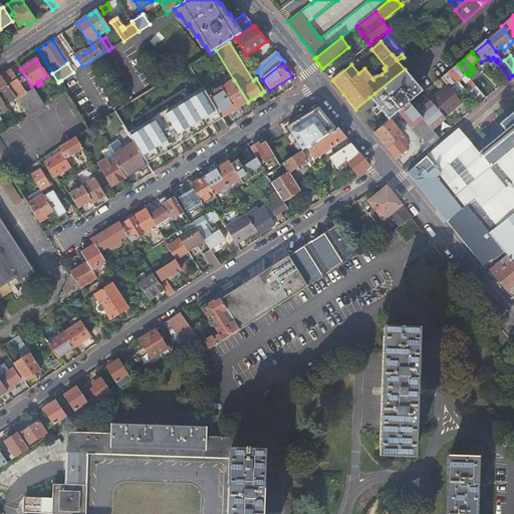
[(458,63),(441,77),(448,86),(456,95),(465,88),(462,84),(459,80),(467,74),(458,64),(458,63)]
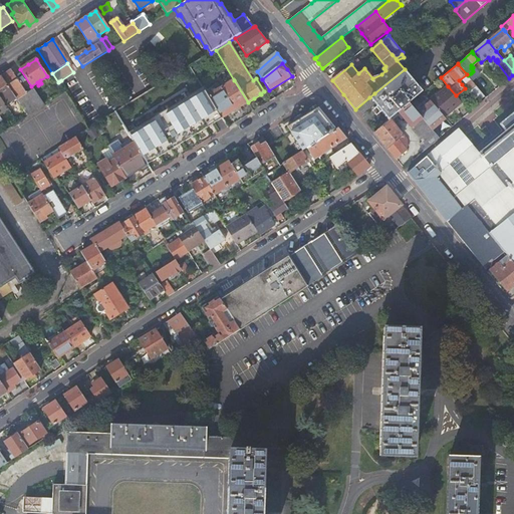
[(218,134),(228,127),(222,118),(209,96),(190,66),(167,81),(164,83),(115,112),(132,140),(148,165),(153,174),(212,138),(198,116),(205,111),(218,134)]
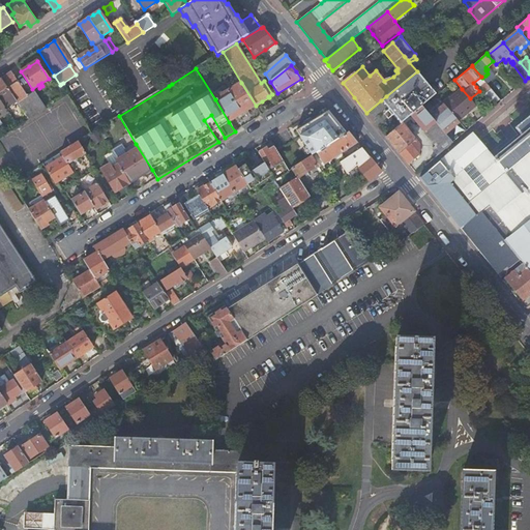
[(393,106),(406,120),(411,116),(422,107),(423,107),(436,95),(417,71),(386,96),(393,106)]
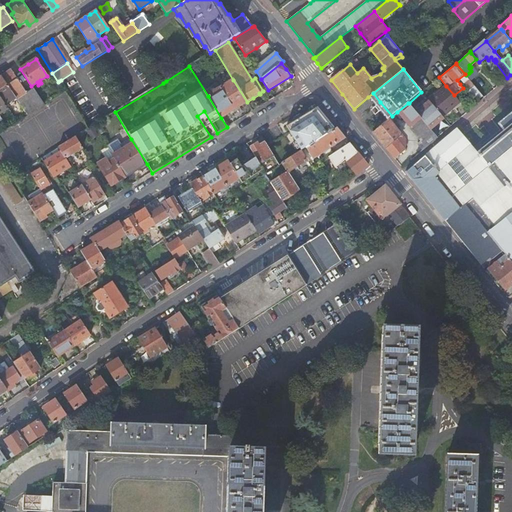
[(13,94),(28,116),(44,105),(33,88),(26,93),(11,70),(6,73),(2,77),(13,94)]
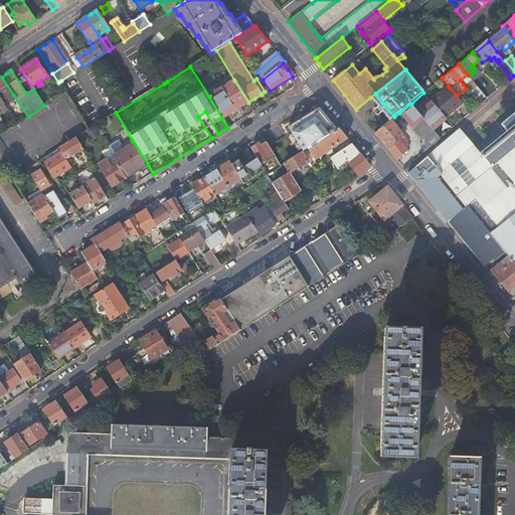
[(0,77),(0,97),(3,102),(13,95),(2,77),(0,77)]
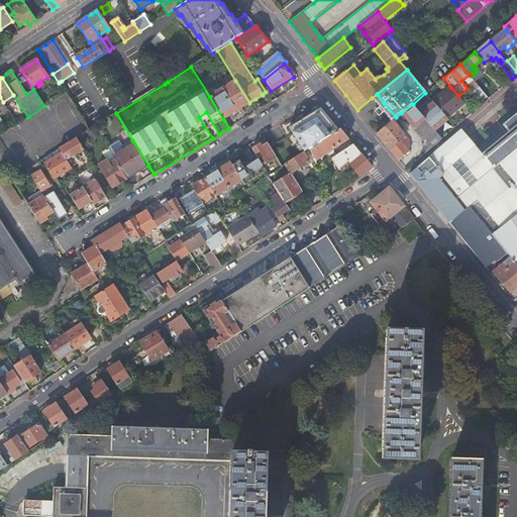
[(480,94),(483,91),(474,80),(470,83),(480,94)]
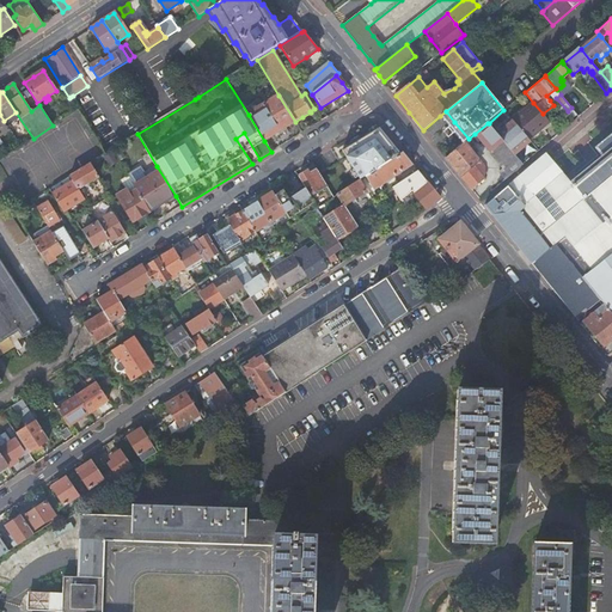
[(287,127),(295,122),(279,96),(264,105),(280,132),(287,127)]
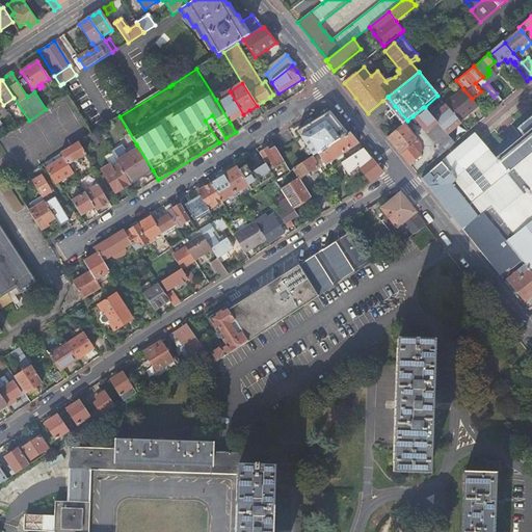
[(445,104),(459,122),(469,113),(478,106),(474,101),(472,99),(463,89),(445,104)]
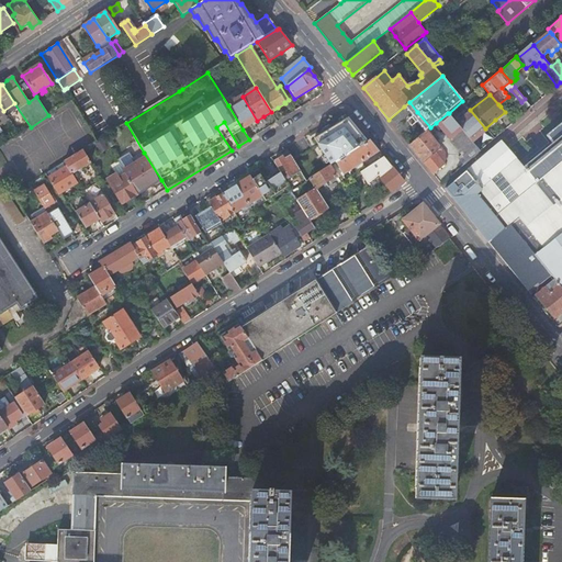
[(250,125),(257,121),(243,97),(228,105),(243,130),(250,125)]
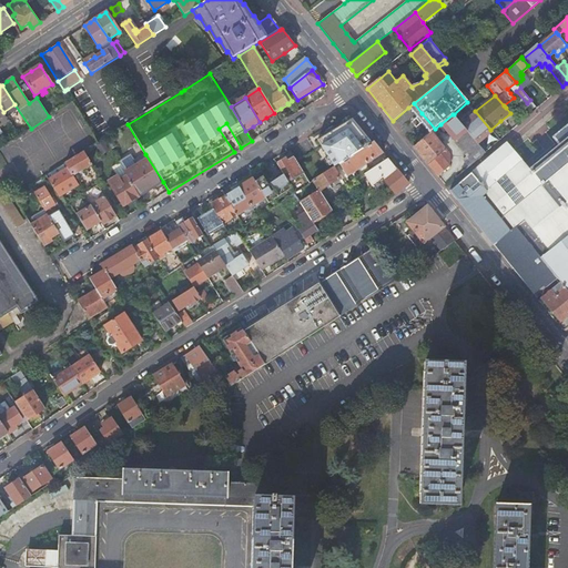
[(514,98),(504,105),(506,108),(515,100),(514,98)]
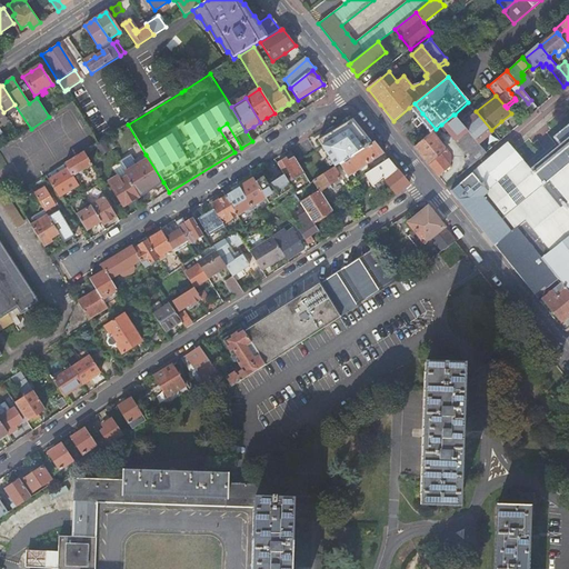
[(430,135),(435,130),(436,129),(422,113),(415,103),(409,108),(417,118),(411,122),(413,126),(417,129),(422,123),(430,135)]
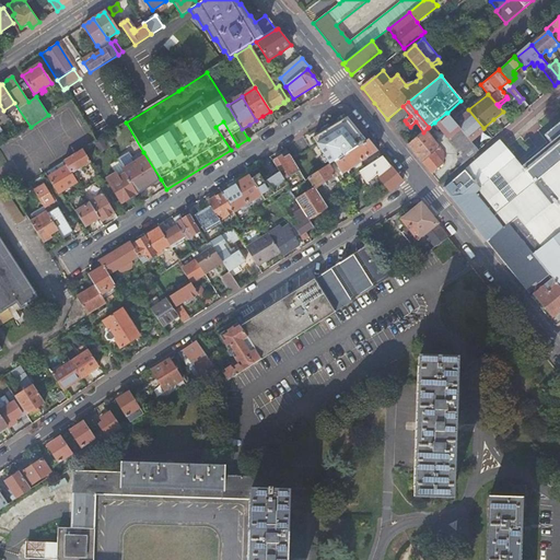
[(463,115),(467,111),(462,104),(451,114),(463,128),(466,126),(469,123),(463,115)]
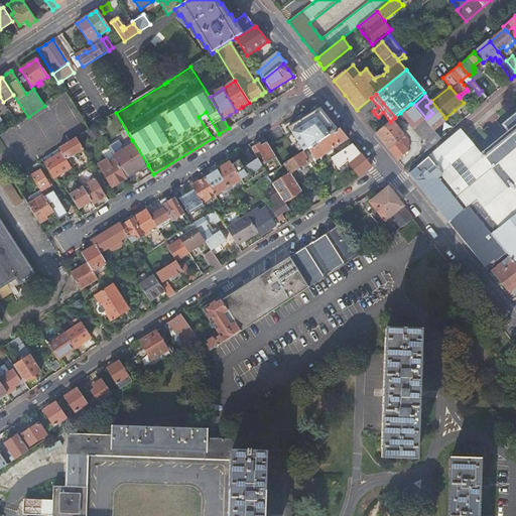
[(426,151),(440,139),(411,104),(400,113),(412,128),(424,141),(421,144),(426,151)]
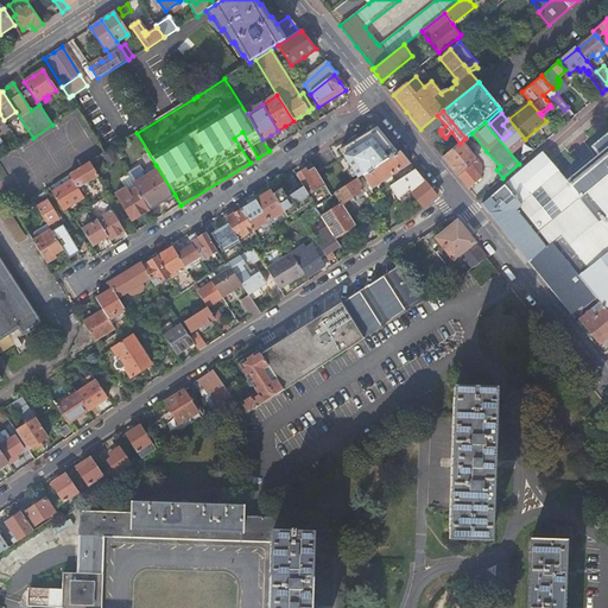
[(349,141),(353,147),(373,135),(369,130),(349,141)]
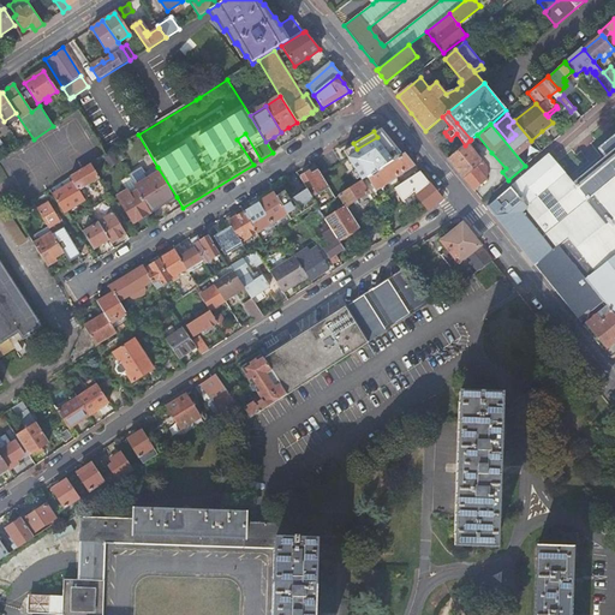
[(330,189),(335,198),(339,196),(363,180),(365,179),(402,155),(393,144),(383,133),(377,137),(357,149),(342,157),(353,174),(330,189)]
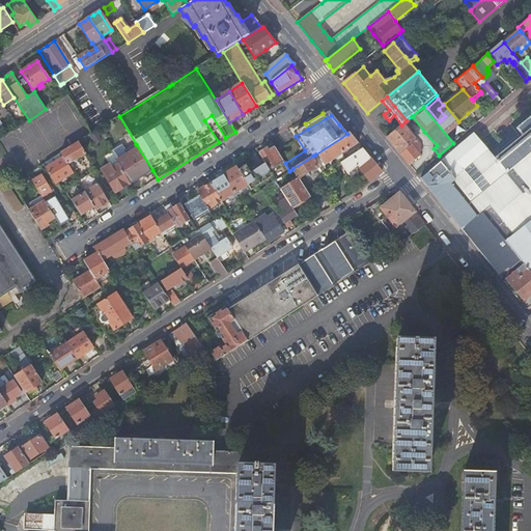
[(505,241),(530,220),(530,115),(516,129),(522,136),(495,159),(485,147),(490,144),(485,139),(481,143),(473,133),(458,145),(420,178),(453,220),(462,229),(484,257),(505,241)]
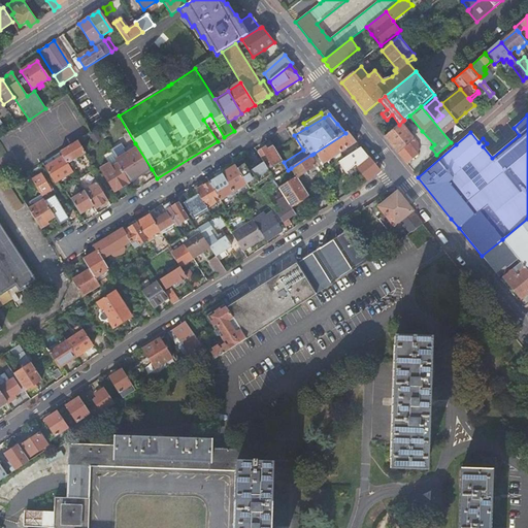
[(385,137),(406,164),(418,154),(420,149),(419,144),(409,133),(411,131),(403,121),(399,125),(385,137)]
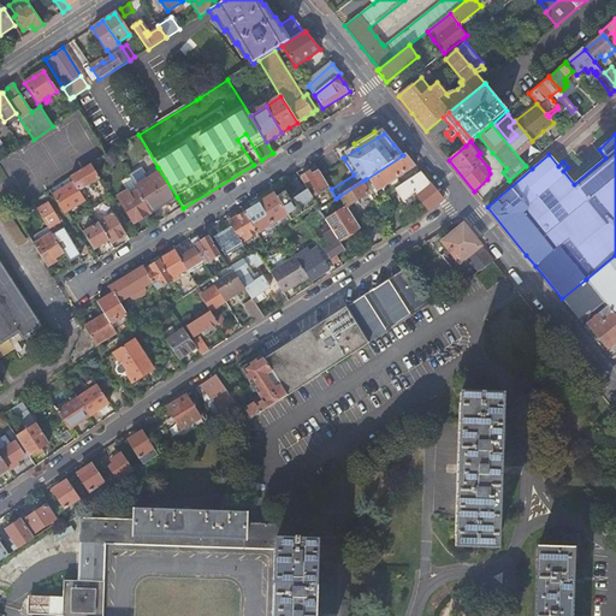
[(410,160),(406,154),(403,155),(366,179),(367,183),(369,182),(377,191),(415,166),(410,160)]
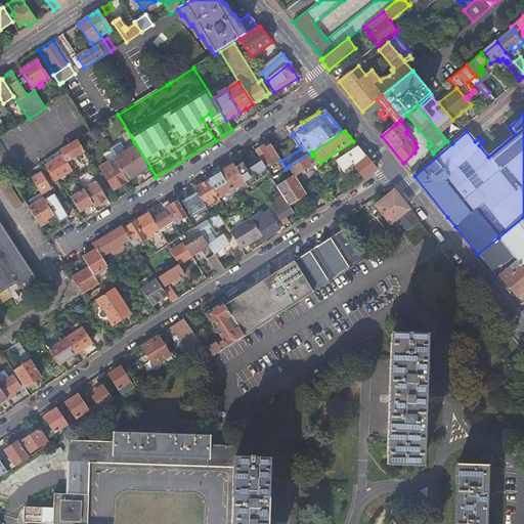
[(85,153),(78,141),(60,151),(63,156),(68,163),(76,158),(85,153)]
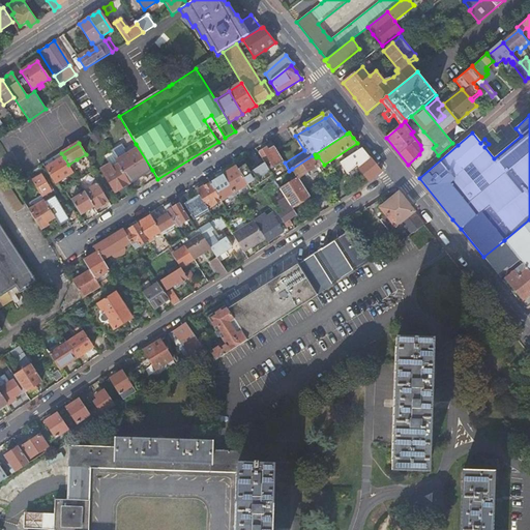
[(141,176),(152,170),(136,144),(125,150),(127,154),(117,162),(118,163),(130,183),(141,176)]
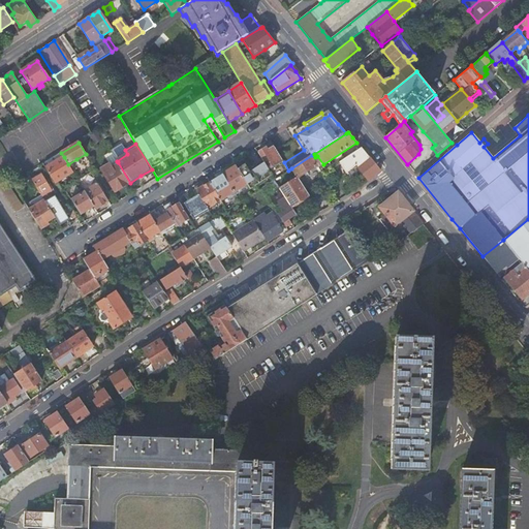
[(268,169),(282,161),(273,145),(267,148),(266,148),(261,150),(257,153),(265,164),(268,169)]
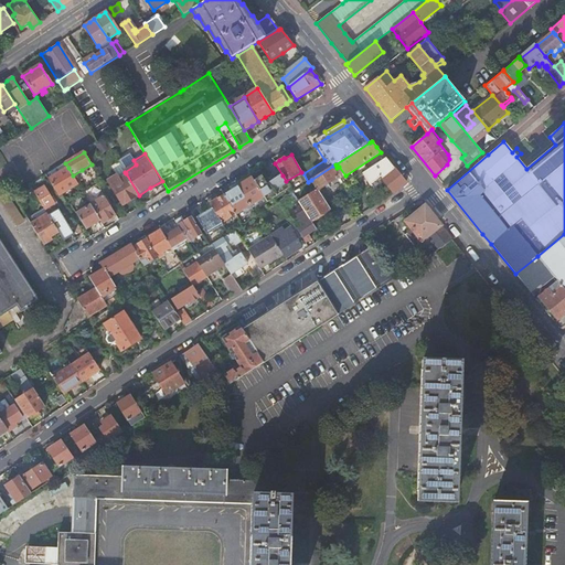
[(393,193),(406,183),(396,171),(385,158),(362,173),(365,180),(369,187),(380,177),(393,193)]
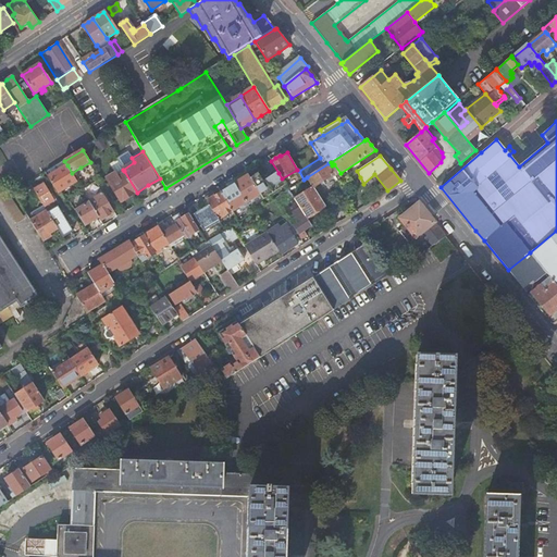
[(332,165),(331,162),(329,163),(335,173),(337,175),(341,173),(334,164),(332,165)]
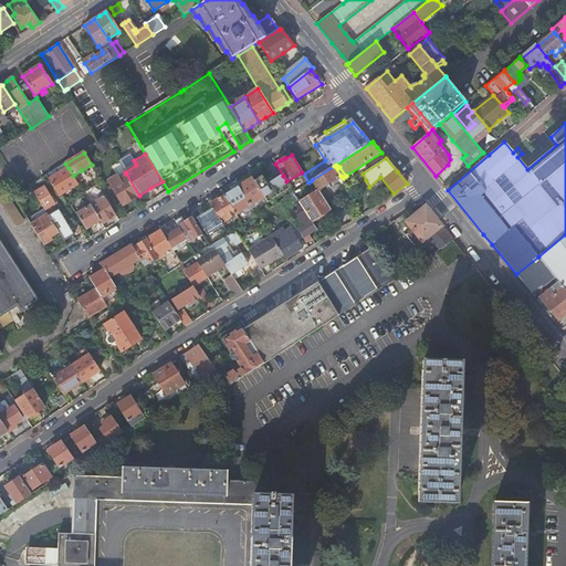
[(334,166),(312,180),(318,190),(328,184),(341,176),(334,166)]
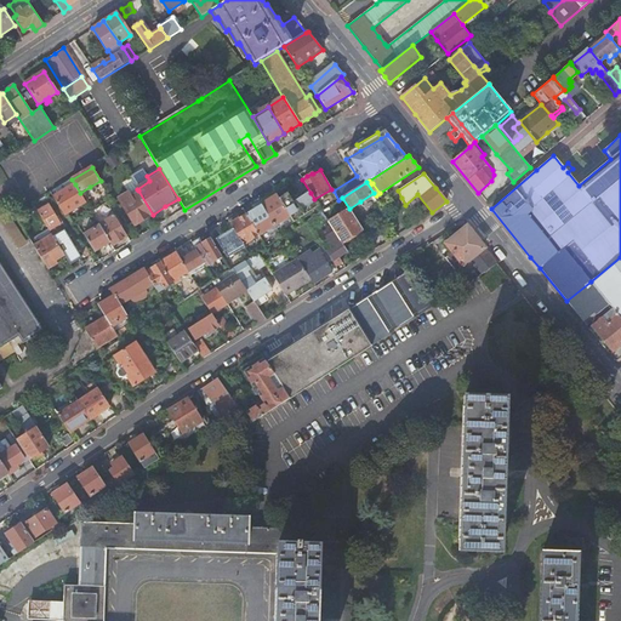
[(75,209),(86,203),(80,193),(75,184),(53,198),(64,215),(69,214),(73,211),(74,214),(77,211),(75,209)]
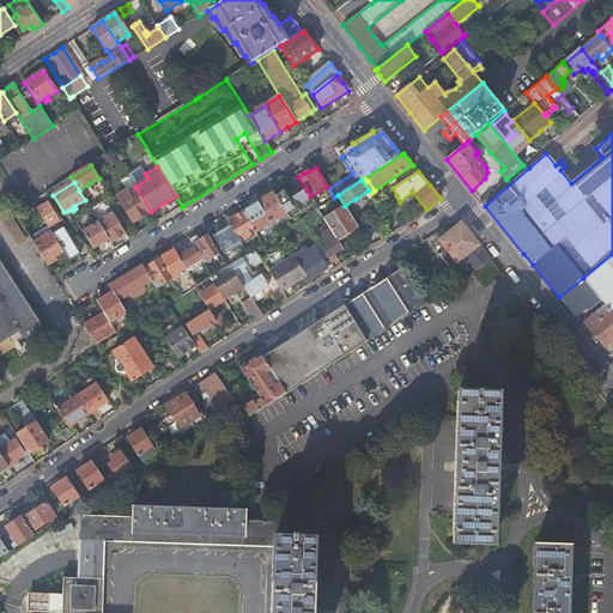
[(141,217),(150,212),(151,212),(137,188),(133,190),(135,193),(129,196),(127,192),(127,190),(117,196),(133,223),(141,217)]
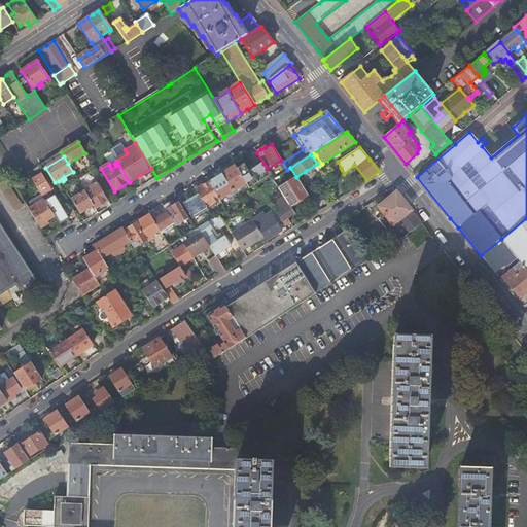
[(240,166),(237,168),(249,188),(271,175),(267,169),(264,164),(249,173),(244,164),(240,166)]
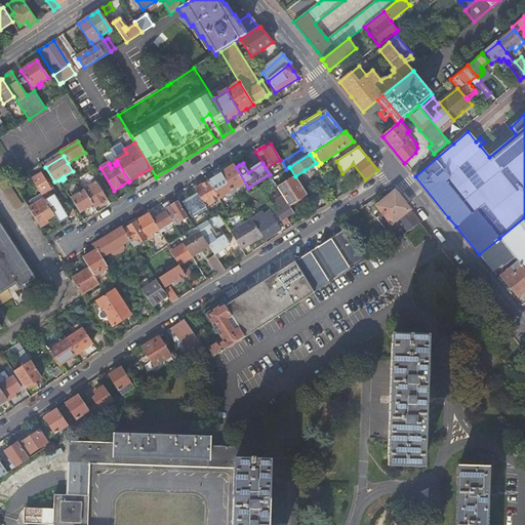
[(236,167),(234,165),(228,169),(221,172),(232,191),(238,187),(244,197),(245,196),(251,192),(248,188),(236,167)]
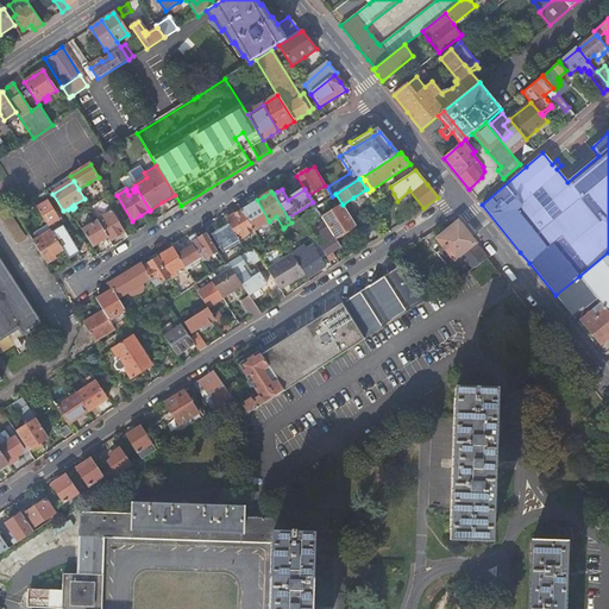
[(90,208),(98,203),(94,199),(92,199),(86,201),(90,208)]
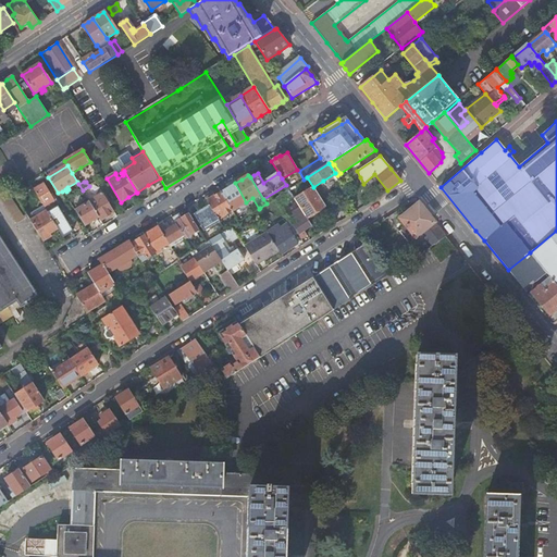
[(22,215),(0,183),(0,198),(15,220),(22,215)]
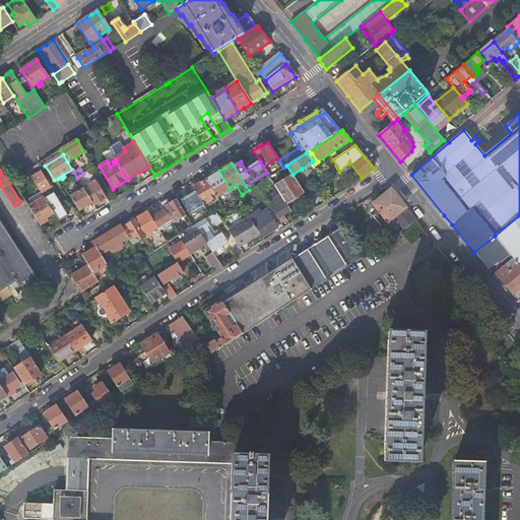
[(216,197),(230,189),(219,171),(212,175),(205,179),(206,180),(216,197)]
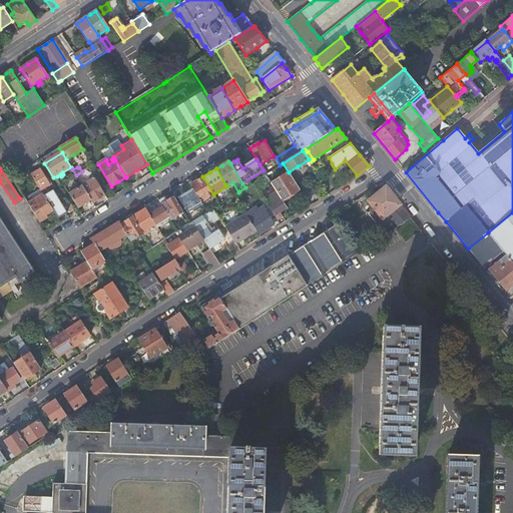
[(43,194),(44,195),(48,193),(47,190),(45,188),(49,185),(39,169),(31,174),(43,194)]
